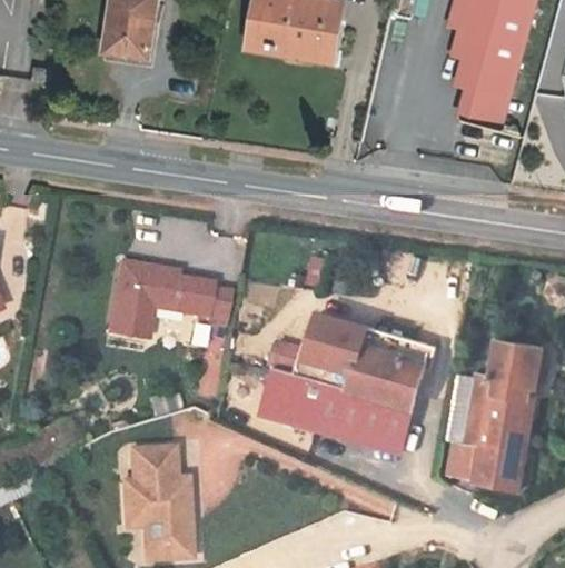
[(110,0),(102,52),(140,59),(150,0),(110,0)]
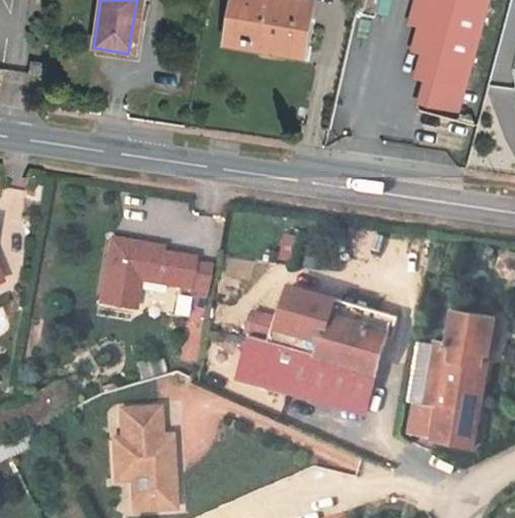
[(309,2),(295,0),(232,0),(226,40),(299,53),(301,45),(309,2)]
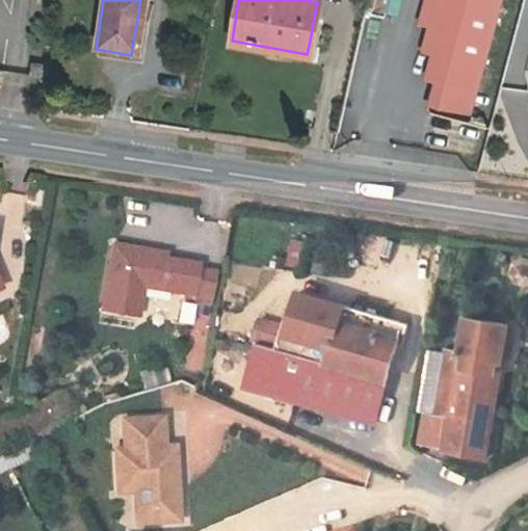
[(432,0),(422,0),(417,24),(425,26),(432,0)]
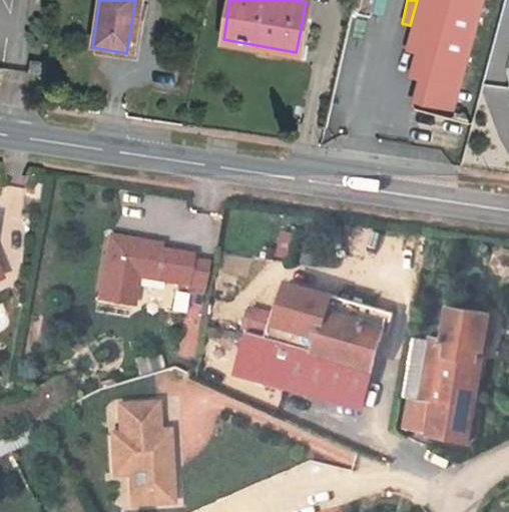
[(417,0),(410,25),(420,28),(414,52),(422,54),(417,79),(460,90),(482,0),(417,0)]
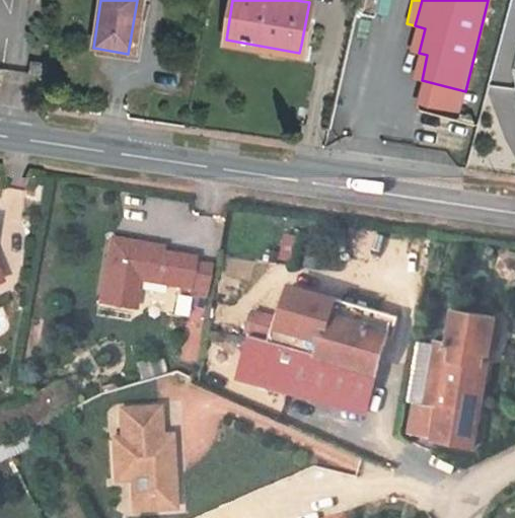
[(410,51),(419,53),(425,28),(415,25),(410,51)]
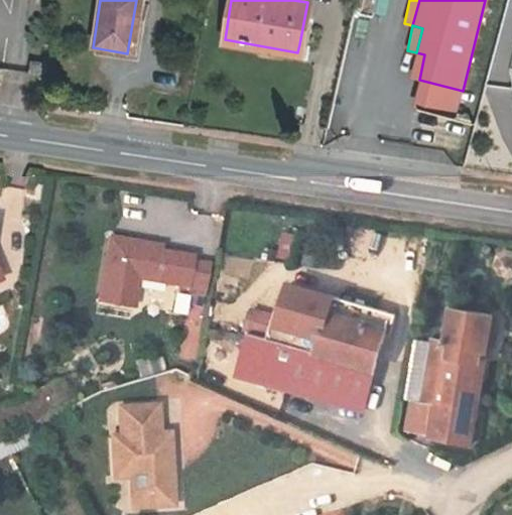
[(307,46),(299,44),(297,52),(225,39),(223,45),(304,60),(307,46)]
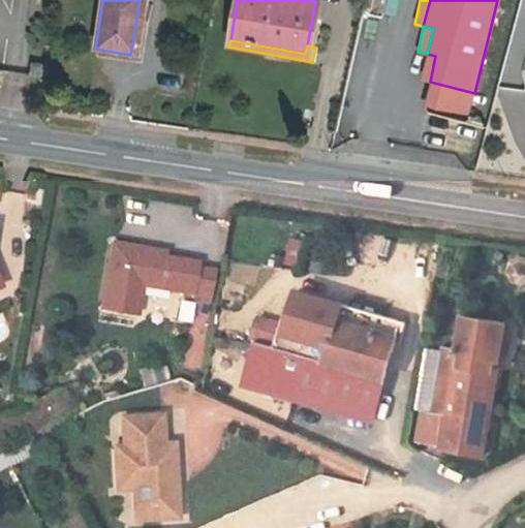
[(421,79),(430,82),(435,56),(427,54),(421,79)]
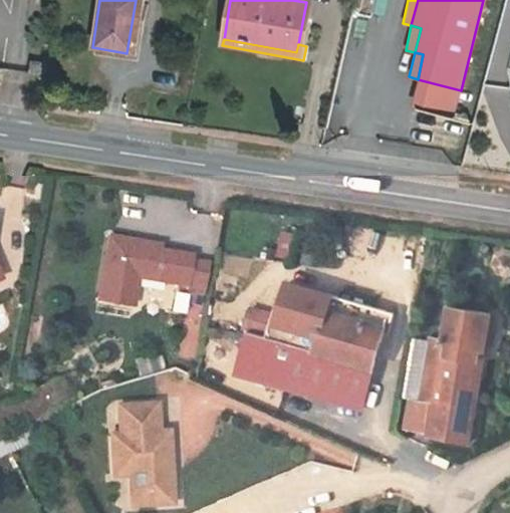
[(44,80),(46,64),(29,61),(26,76),(44,80)]
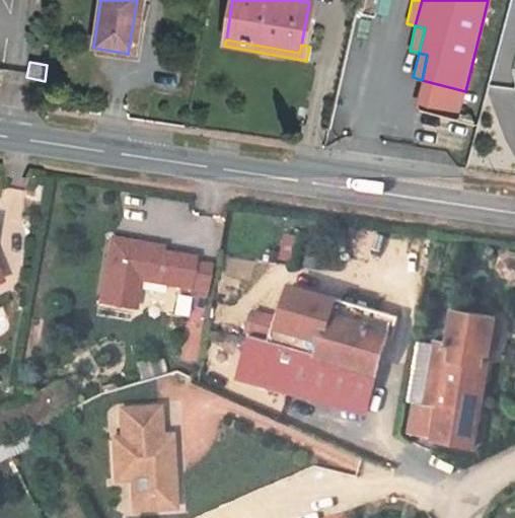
[(458,120),(465,91),(422,80),(416,108),(458,120)]
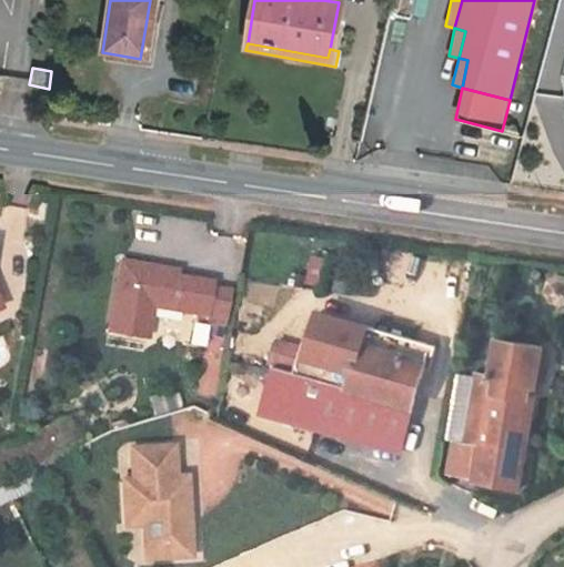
[(144,337),(150,305),(151,297),(169,301),(168,309),(202,314),(201,321),(221,324),(225,292),(209,289),(209,282),(173,275),(174,271),(118,261),(107,331),(144,337)]
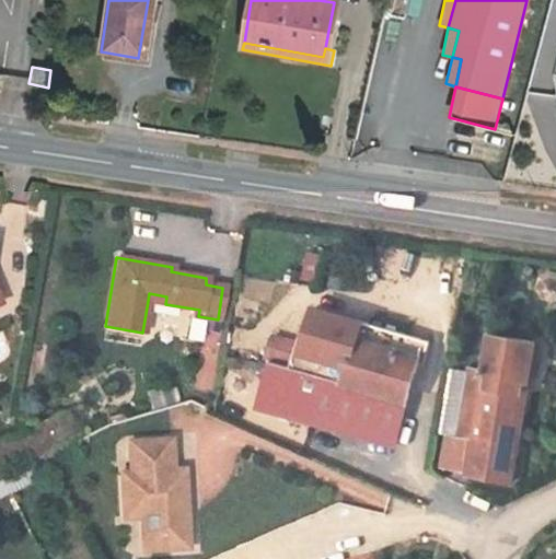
[(149,293),(148,301),(165,304),(166,297),(149,293)]
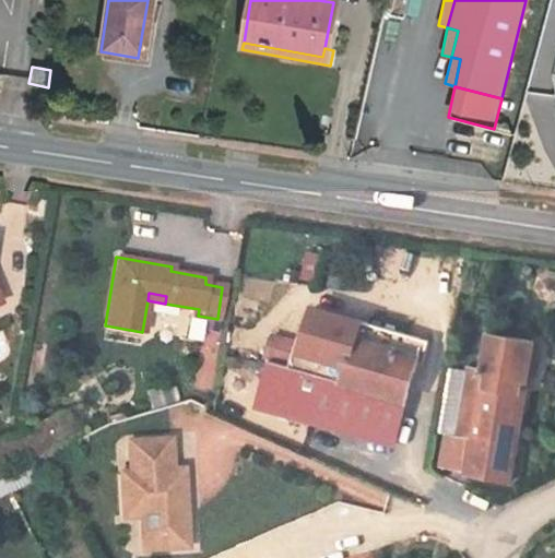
[(254,405),(392,446),(417,354),(425,356),(428,341),(311,307),(292,366),(269,358),(254,405)]
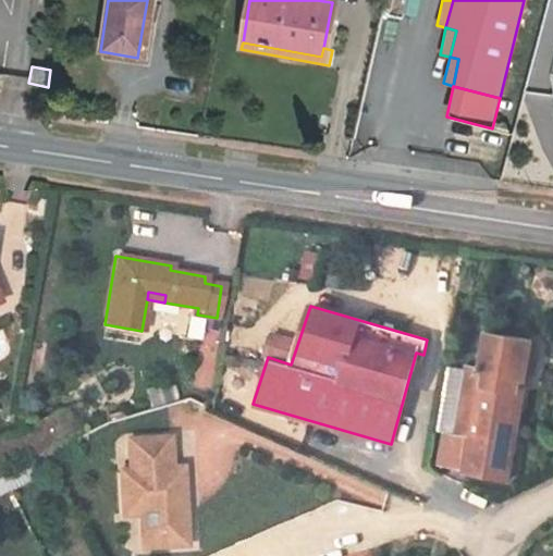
[(452,433),(467,436),(461,473),(505,481),(513,441),(510,441),(519,380),(525,380),(531,342),(486,334),(479,370),(464,367),(452,433)]
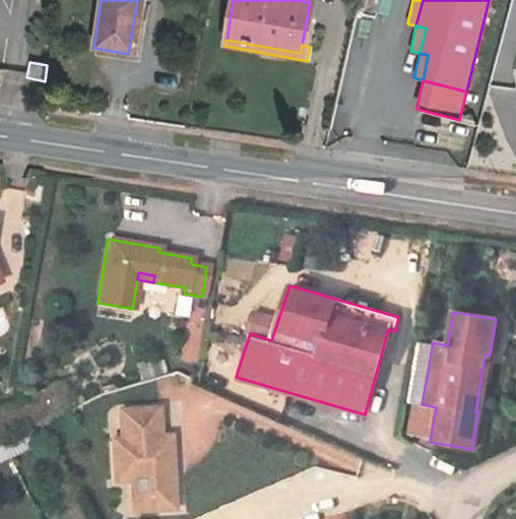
[(127,478),(128,487),(142,485),(144,509),(171,507),(169,467),(162,468),(160,455),(168,456),(167,435),(156,435),(155,406),(116,409),(117,436),(108,438),(112,479),(127,478)]
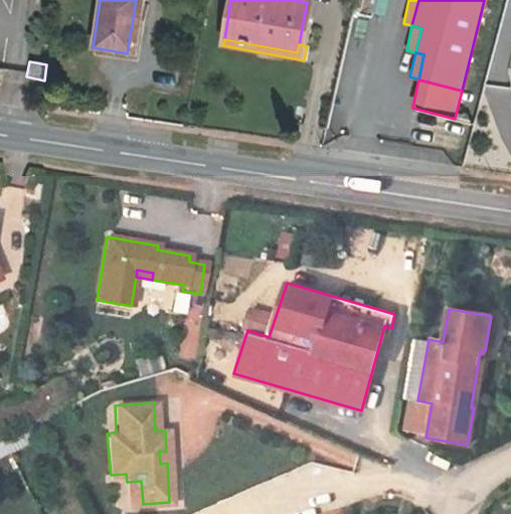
[(29,422),(16,427),(0,438),(0,451),(11,447),(37,435),(31,420),(29,422)]
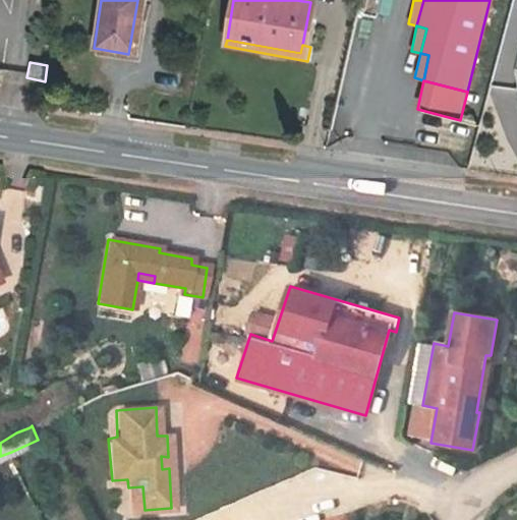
[(129,511),(145,510),(142,486),(128,487),(129,511)]
